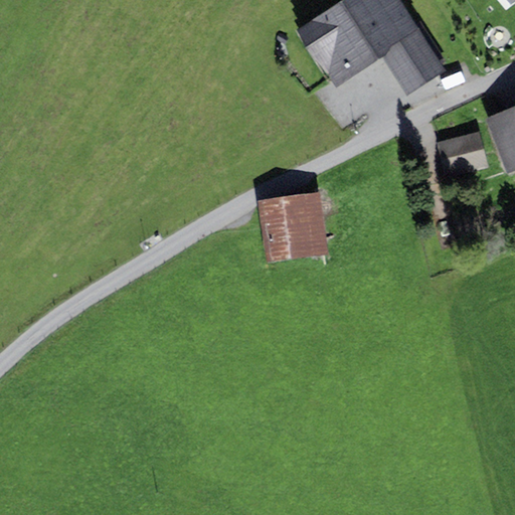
[(340,0),(297,29),(336,88),(379,58),(383,56),(417,30),(399,0),(340,0)]
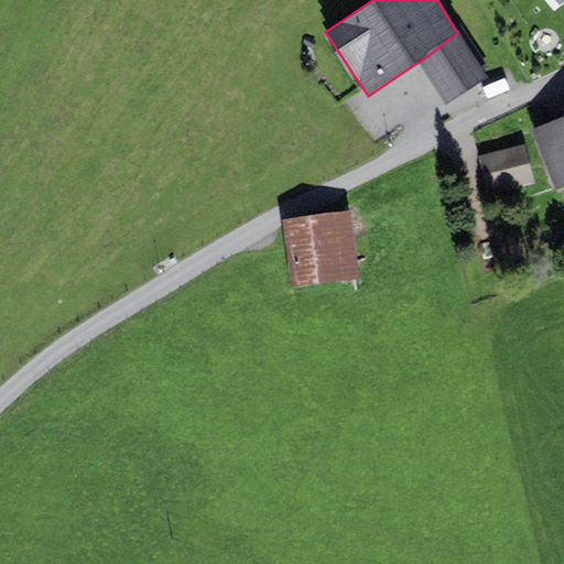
[(488,79),(457,33),(420,62),(447,105),(488,79)]
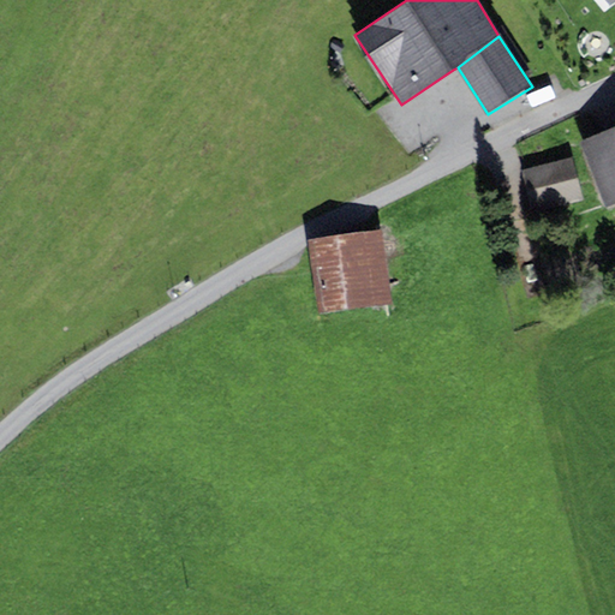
[(614,127),(580,142),(607,208),(614,203),(614,127)]
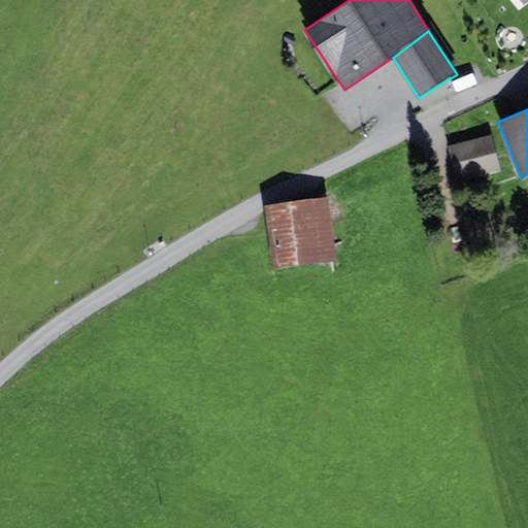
[(457,184),(500,171),(490,134),(447,146),(457,184)]
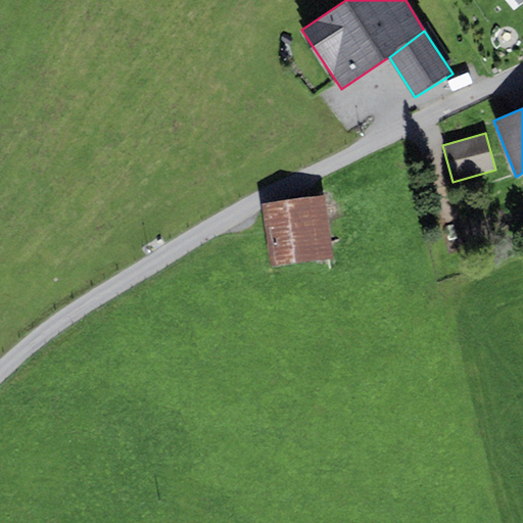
[(334,259),(326,196),(263,205),(272,268),(334,259)]
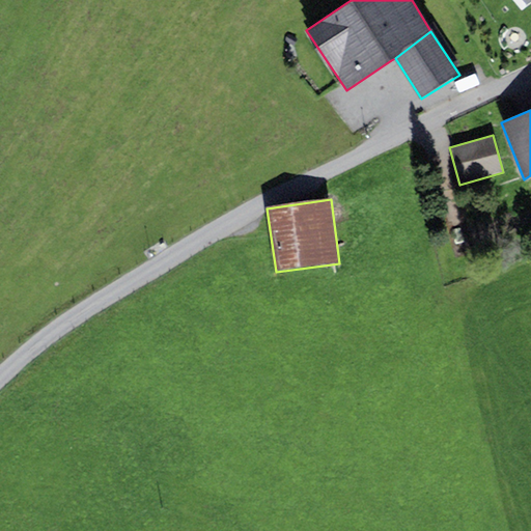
All buildings are outlined.
